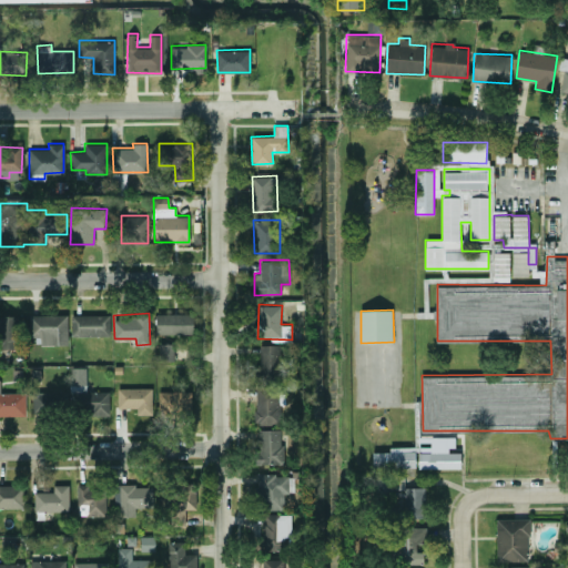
[(155,313),(155,333),(193,333),(193,313),(155,313)]
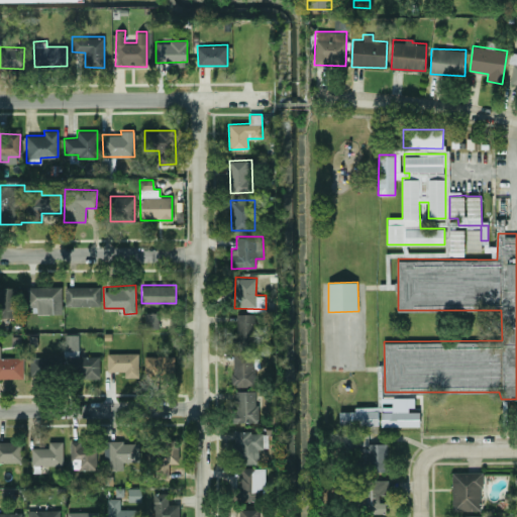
[(61,286),(26,286),(26,311),(62,311),(61,286)]
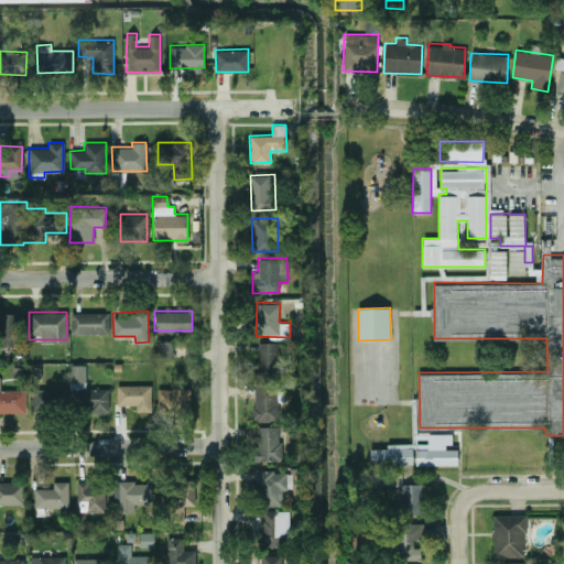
[(108,334),(109,313),(71,312),(69,333),(108,334)]
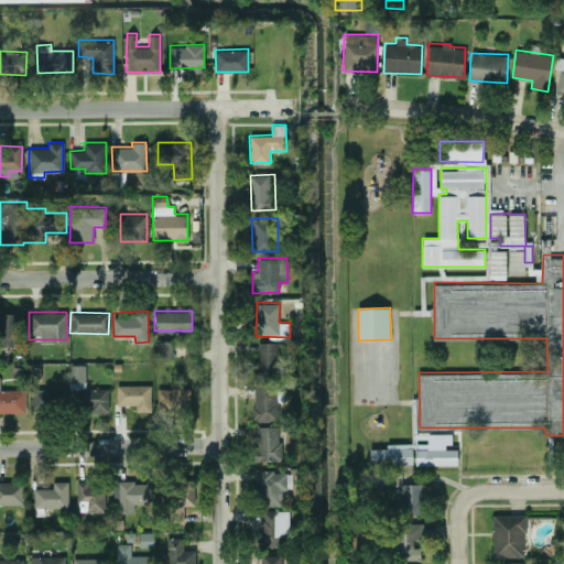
[(0,345),(20,345),(19,313),(0,313),(0,345)]
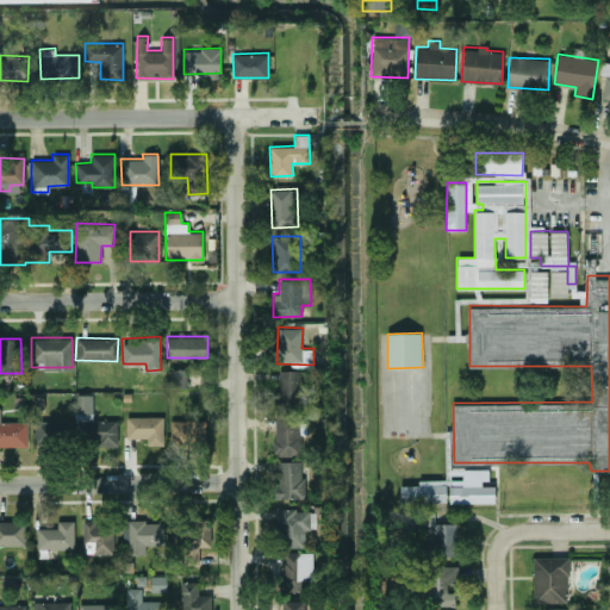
[(186,386),(187,368),(172,368),(170,385),(186,386)]
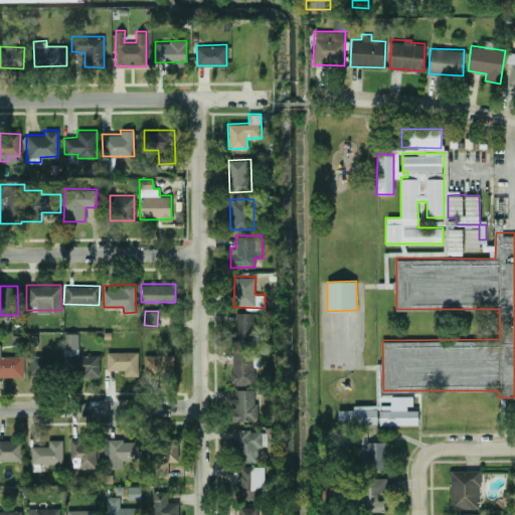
[(253,312),(234,312),(234,340),(254,340),(253,312)]
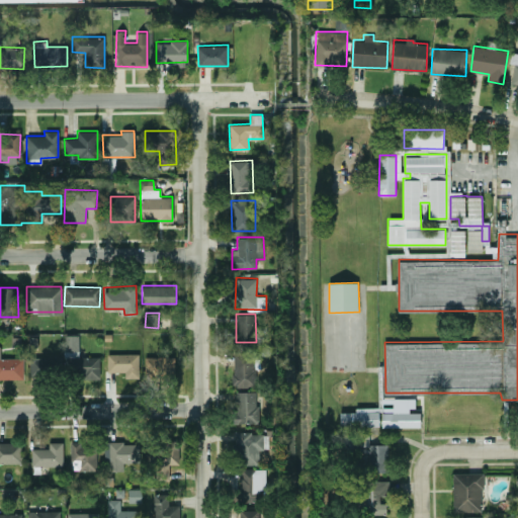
[(78,350),(78,334),(64,335),(65,350),(78,350)]
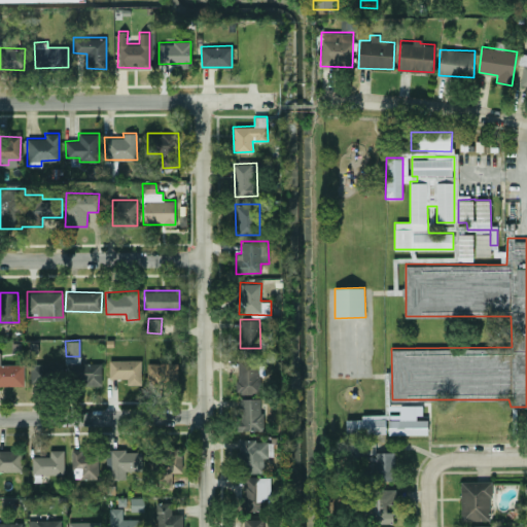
[(260,357),(238,357),(237,393),(259,393),(260,357)]
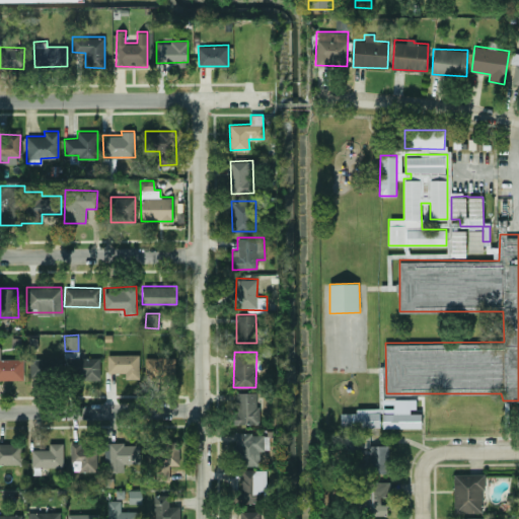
[(138,354),(106,354),(107,372),(125,372),(125,378),(139,378),(138,354)]
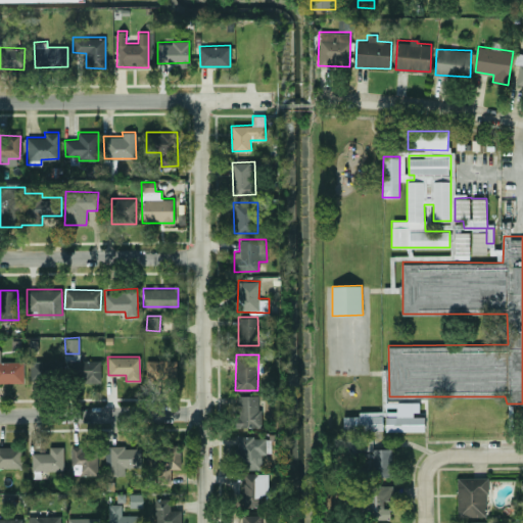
[(100,380),(100,360),(65,361),(65,381),(100,380)]
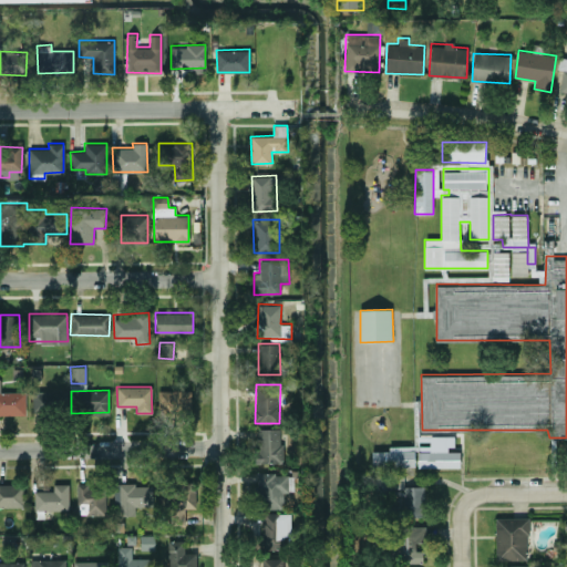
[(189,390),(157,390),(157,412),(189,413),(189,390)]
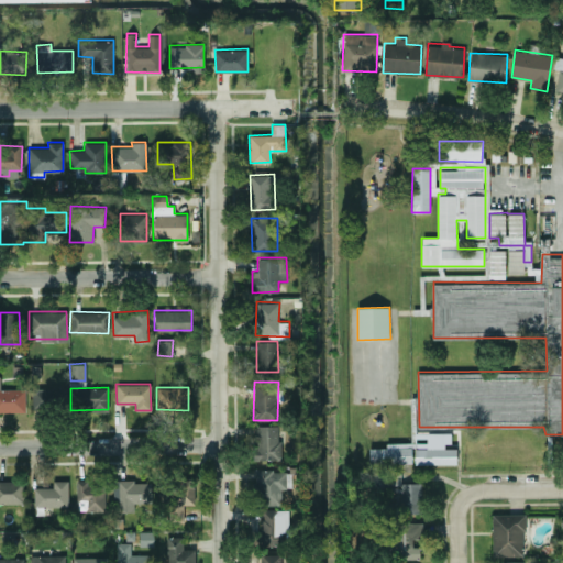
[(0,411),(25,411),(24,388),(0,388),(0,411)]
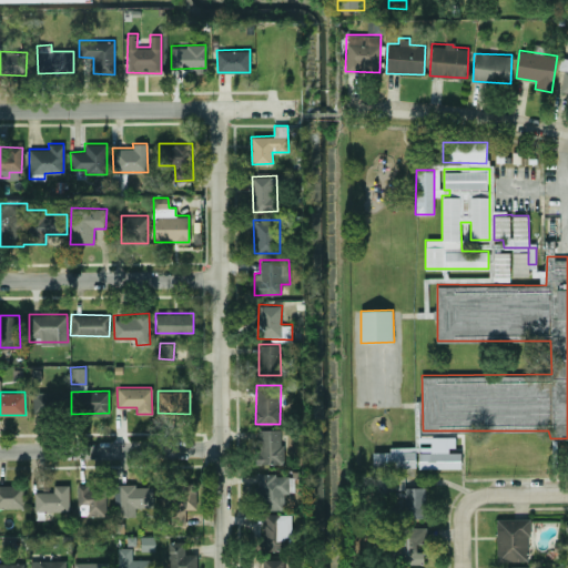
[(259,429),(257,464),(282,464),(283,429),(259,429)]
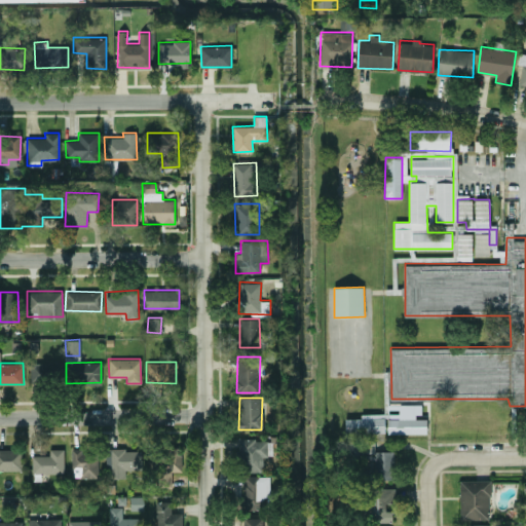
[(427,434),(427,417),(421,417),(421,404),(400,405),(400,413),(388,413),(388,435),(427,434)]
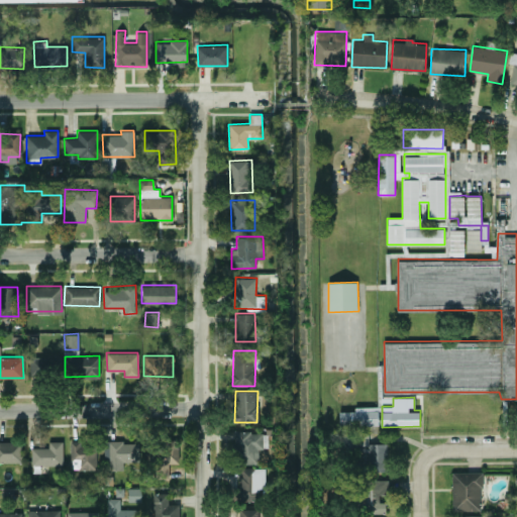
[(339,411),(340,426),(379,425),(379,407),(354,408),(354,411),(339,411)]
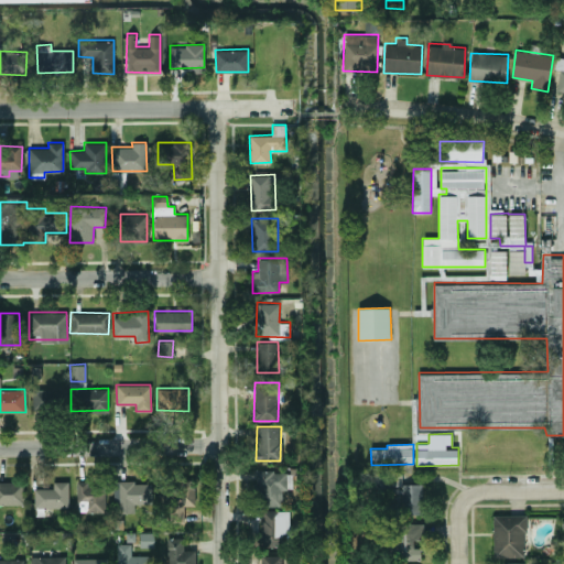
[(288,490),(288,470),(256,470),(256,507),(282,506),(282,490),(288,490)]
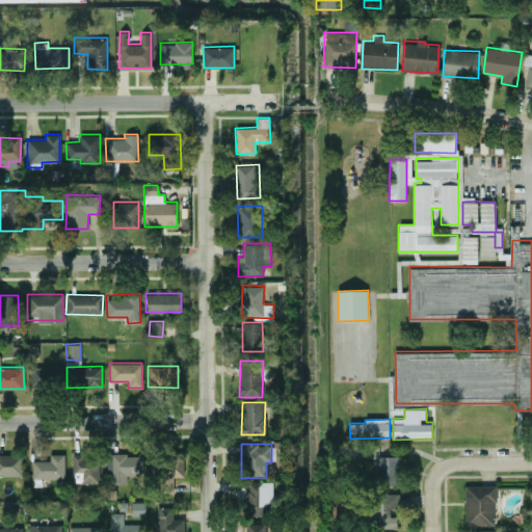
[(0,475),(23,475),(23,454),(0,454),(0,475)]
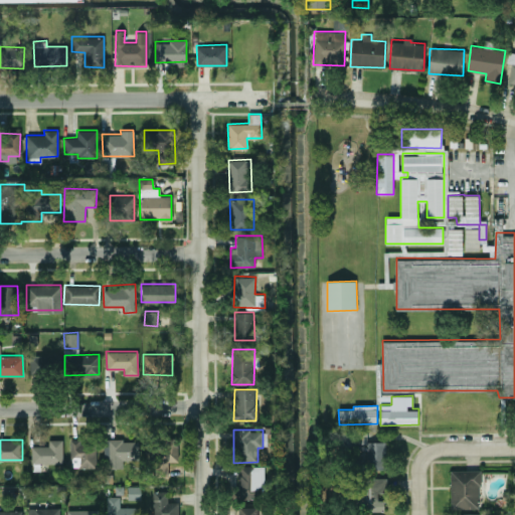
[(62,440),(48,440),(48,446),(31,446),(31,464),(62,463),(62,440)]
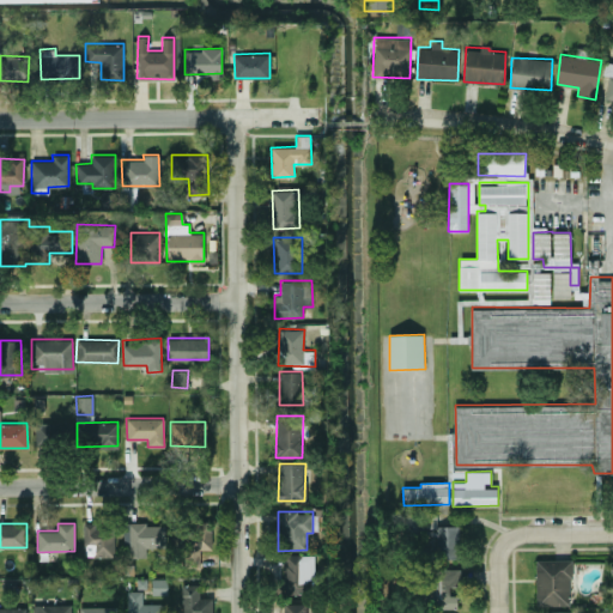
[(115,556),(114,527),(96,528),(96,523),(84,523),(84,557),(115,556)]
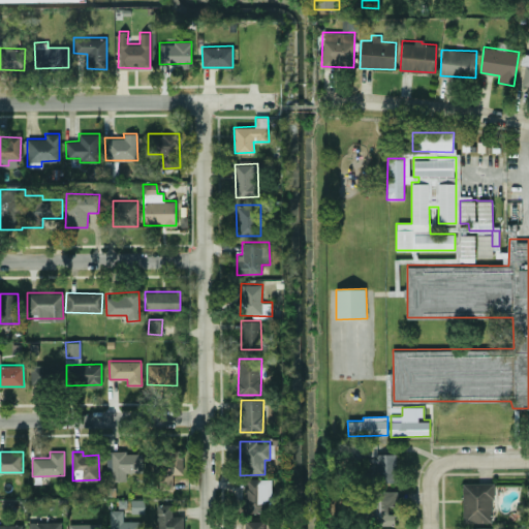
[(143,452),(106,453),(107,481),(126,480),(126,472),(143,471),(143,452)]
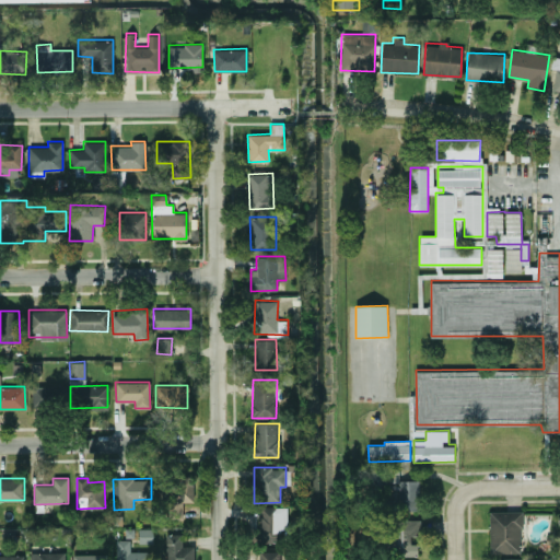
[(194,501),(193,479),(167,479),(168,521),(184,520),(183,502),(194,501)]
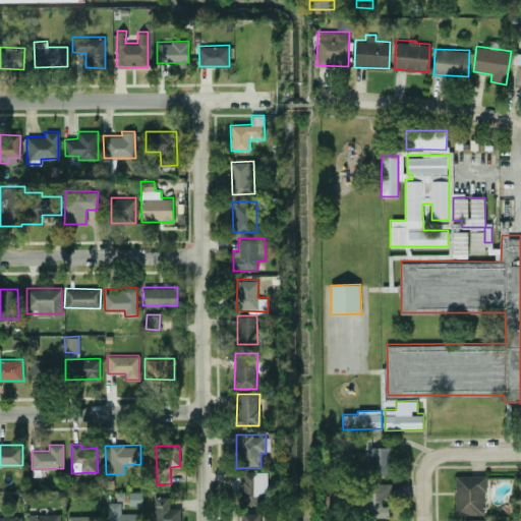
[(390,447),(371,447),(371,463),(359,463),(358,475),(390,475),(390,447)]
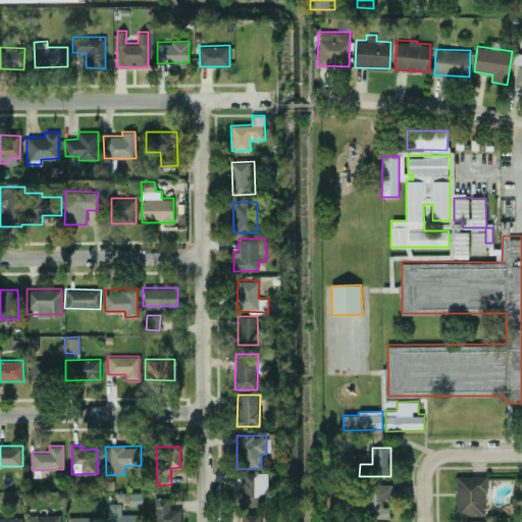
[(263,472),(241,473),(243,506),(264,505),(263,472)]
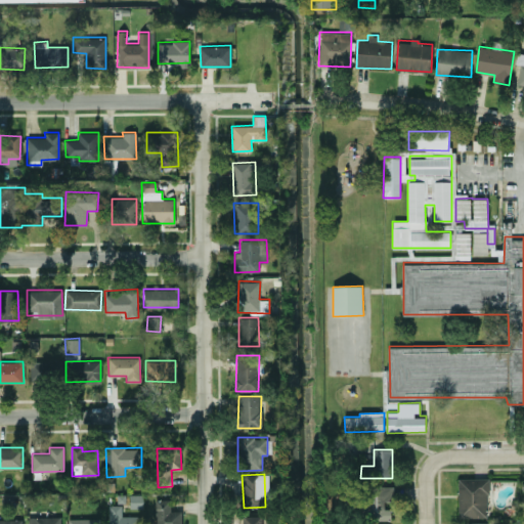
[(459,518),(488,517),(487,478),(459,478),(459,518)]
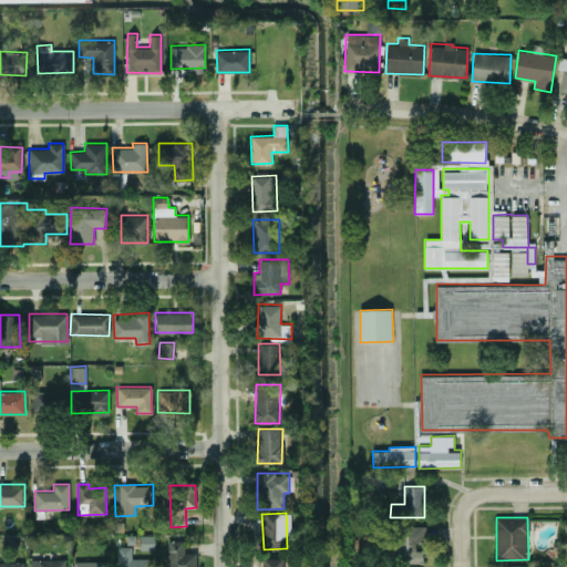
[(426,542),(426,526),(402,526),(402,536),(394,536),(395,563),(423,562),(422,550),(416,550),(415,542),(426,542)]
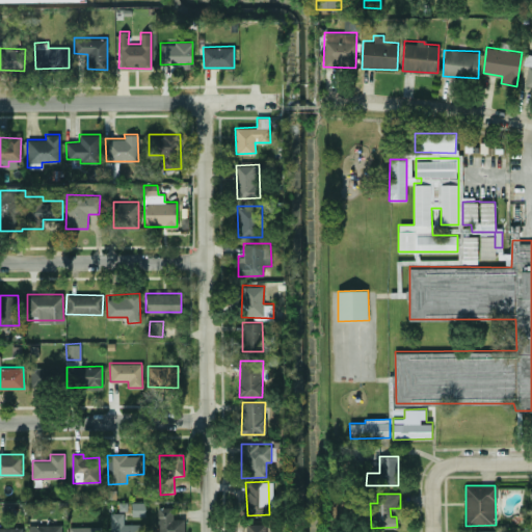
[(157,531),(184,531),(185,519),(174,519),(174,507),(158,507),(157,531)]
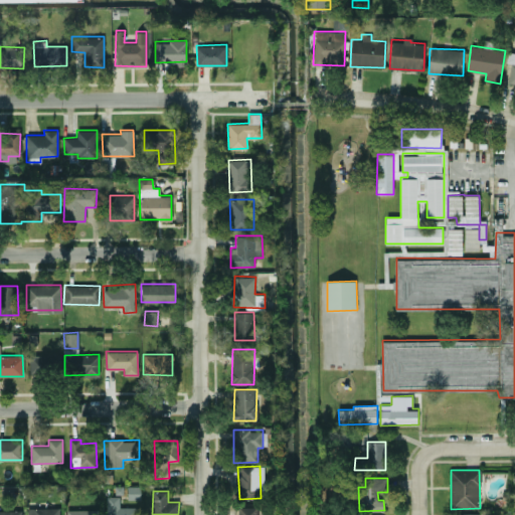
[(120,496),(107,496),(106,514),(137,514),(137,507),(120,507),(120,496)]
